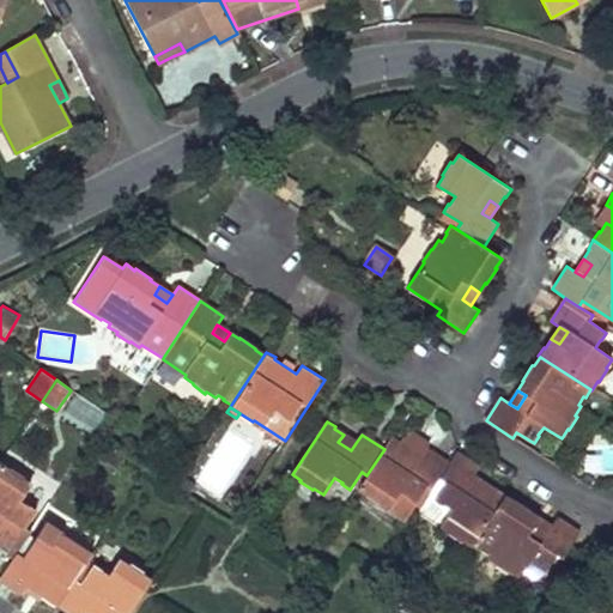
[(423,457),(426,450),(429,447),(407,432),(400,443),(400,444),(407,450),(408,448),(423,457)]
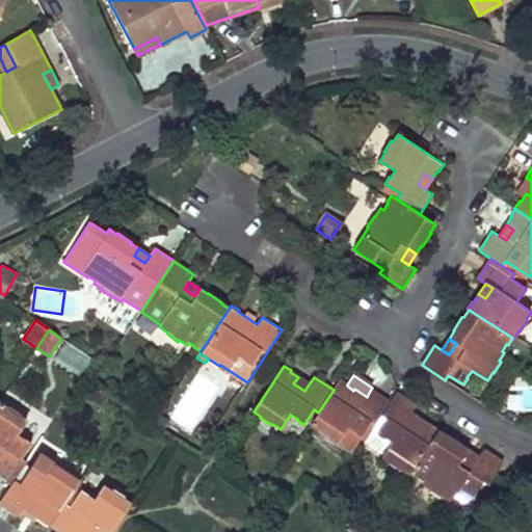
[(293,383),(304,391),(309,384),(298,377),(293,383)]
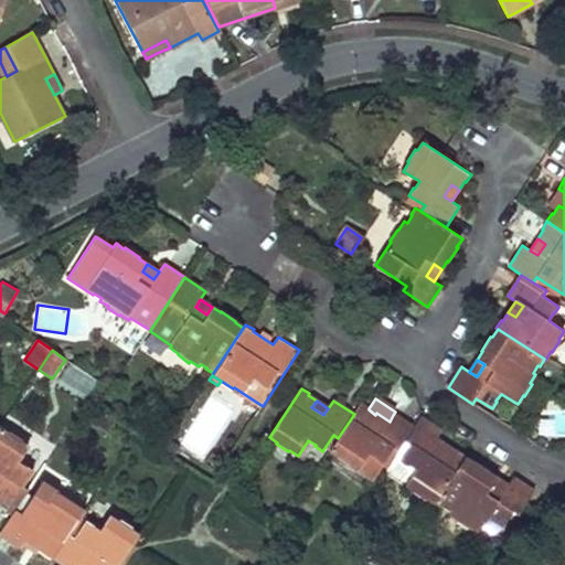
[(354,414),(338,438),(331,448),(340,454),(339,456),(351,464),(351,462),(373,477),(393,446),(398,450),(405,440),(413,428),(393,415),(390,422),(376,413),(375,415),(369,409),(369,408),(361,403),(354,414)]
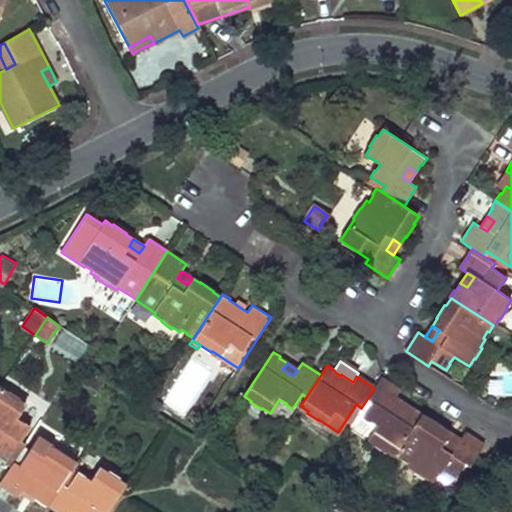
[(393,456),(394,455),(422,413),(422,412),(415,408),(414,409),(407,404),(402,410),(392,403),(396,397),(401,390),(382,377),(374,388),(367,399),(372,403),(363,417),(369,422),(370,420),(377,425),(369,436),(367,439),(375,444),(374,446),(385,453),(386,451),(393,456)]
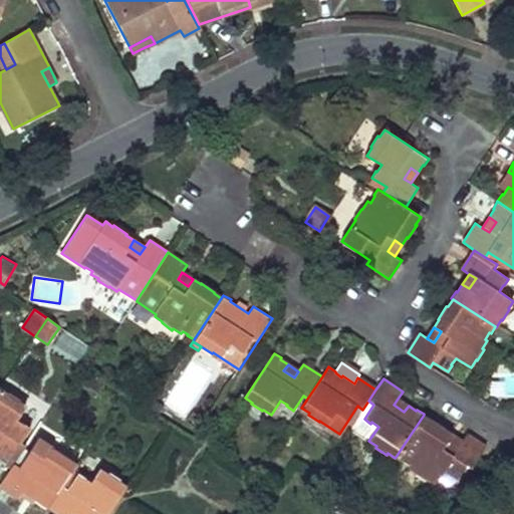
[(0,461),(11,469),(26,446),(22,443),(31,428),(25,424),(24,425),(17,420),(27,406),(19,401),(20,400),(9,392),(8,394),(1,389),(0,390),(0,441),(1,442),(0,444),(0,461)]
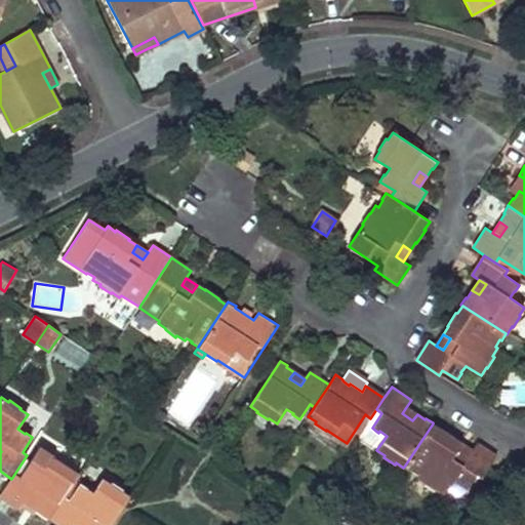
[(412,420),(417,414),(406,407),(402,413),(412,420)]
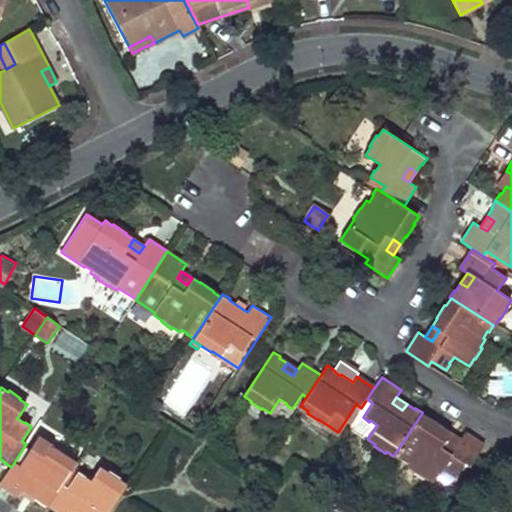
[(430,419),(422,413),(394,455),(401,460),(402,459),(409,463),(407,465),(415,470),(414,472),(424,479),(425,478),(433,483),(442,469),(449,473),(449,474),(455,478),(465,464),(470,467),(485,444),(466,432),(461,439),(456,446),(446,439),(450,432),(442,427),(443,426),(430,417),(430,419)]
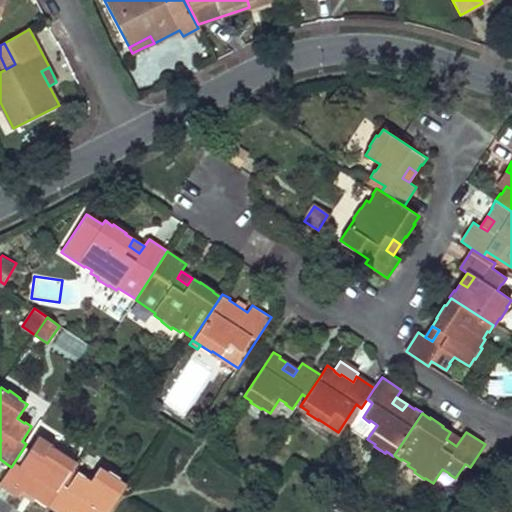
[(369,436),(377,425),(370,420),(369,422),(363,417),(356,427),(369,436)]
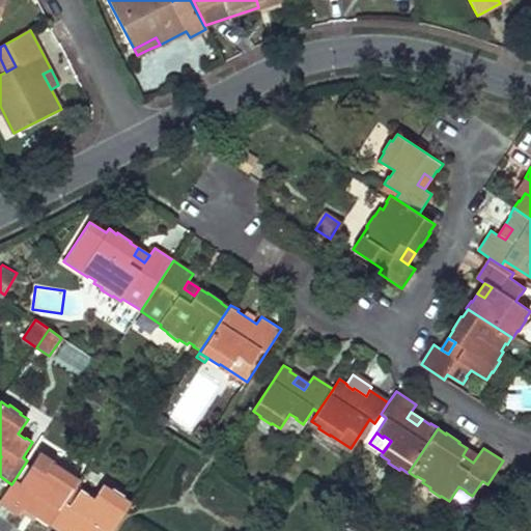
[(463,455),(473,463),(478,455),(467,448),(463,455)]
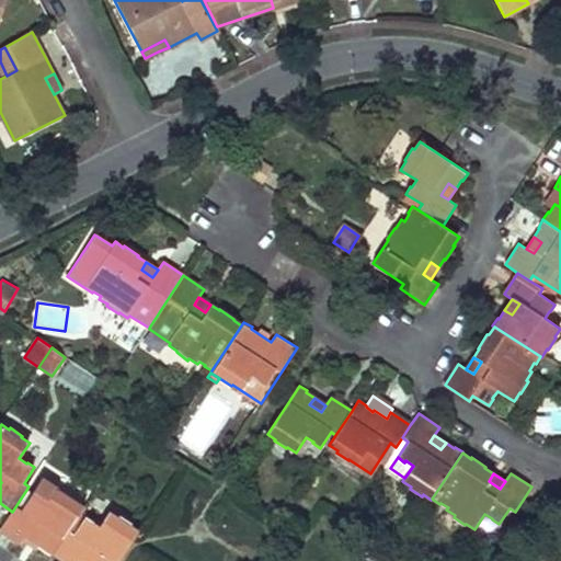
[(70,528),(84,507),(76,502),(77,501),(65,492),(65,494),(36,476),(29,487),(12,512),(0,529),(20,544),(25,535),(31,528),(42,536),(37,544),(46,549),(45,550),(53,556),(54,553),(70,528)]
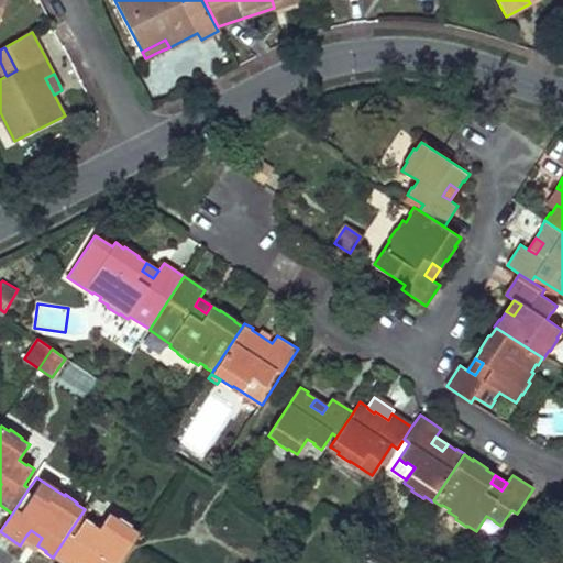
[(70,530),(54,555),(64,562),(78,562),(79,562),(81,562),(119,562),(133,542),(140,532),(131,528),(132,526),(120,518),(119,519),(111,514),(101,529),(94,525),(94,523),(87,518),(76,534),(70,530)]
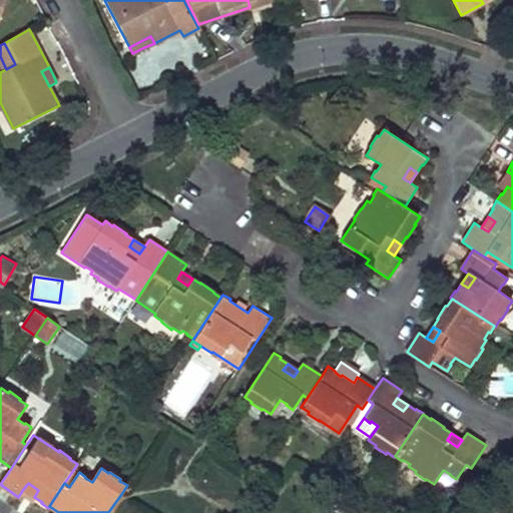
[(38,490),(28,483),(23,489),(34,497),(38,490)]
